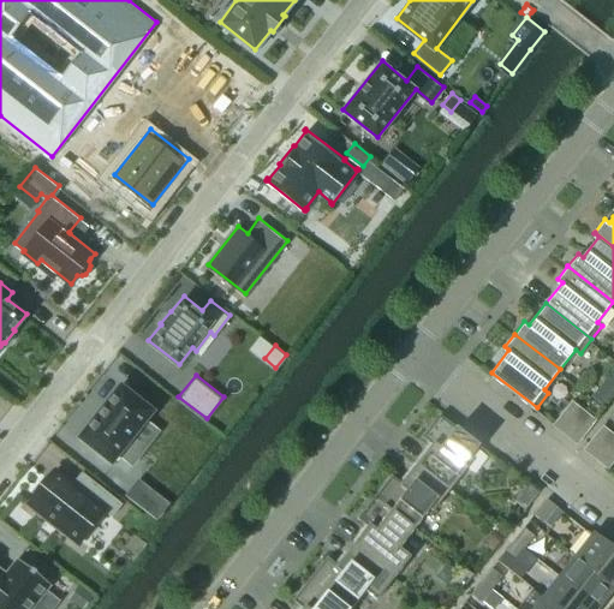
[(121,382),(81,435),(113,460),(120,452),(133,461),(160,428),(147,417),(154,409),(121,382)]
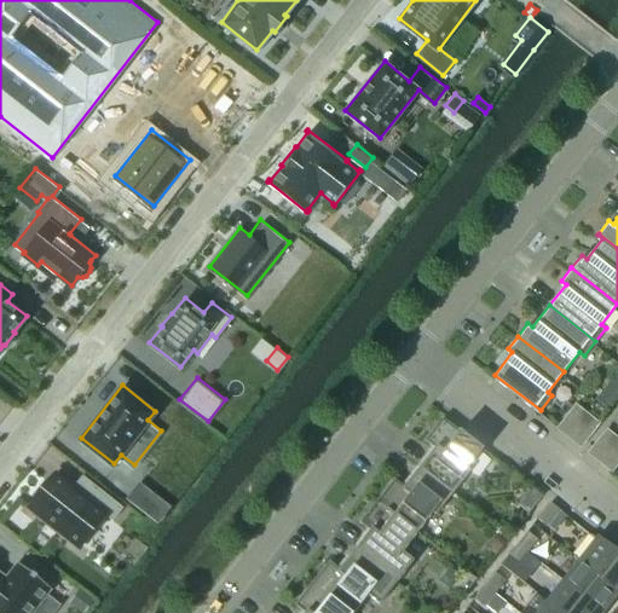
[(582,443),(600,420),(589,410),(570,433),(582,443)]
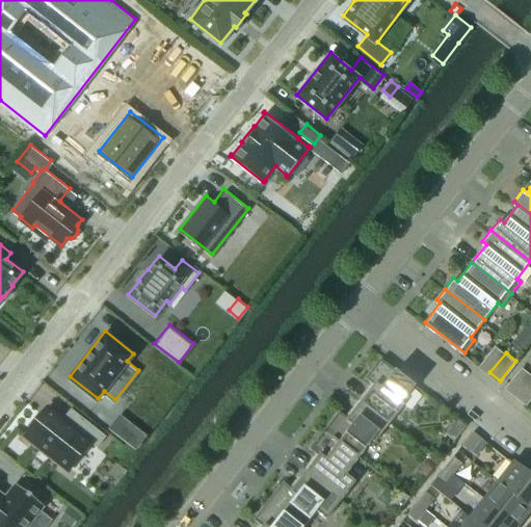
[(402,400),(415,384),(416,384),(381,356),(366,375),(374,383),(362,399),(390,422),(404,402),(402,400)]
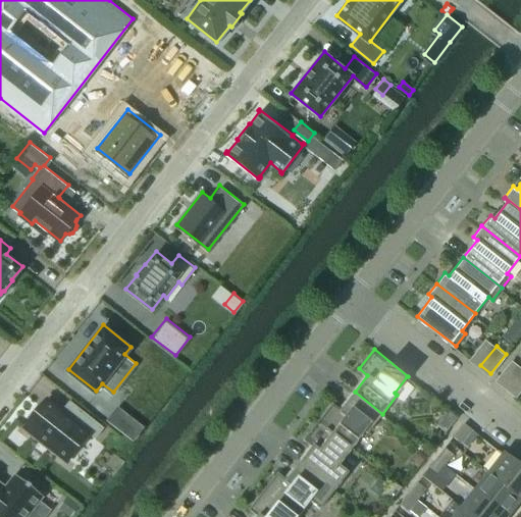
[(508,386),(520,369),(520,364),(513,359),(498,379),(508,386)]
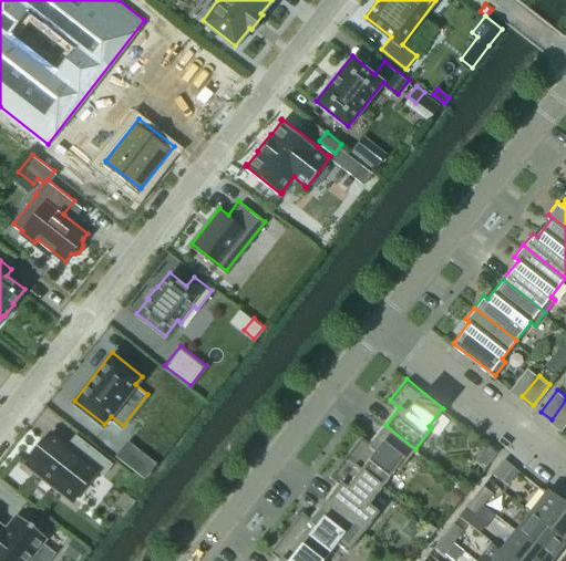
[(400,469),(415,449),(386,425),(371,443),(362,435),(347,455),(383,485),(398,467),(400,469)]
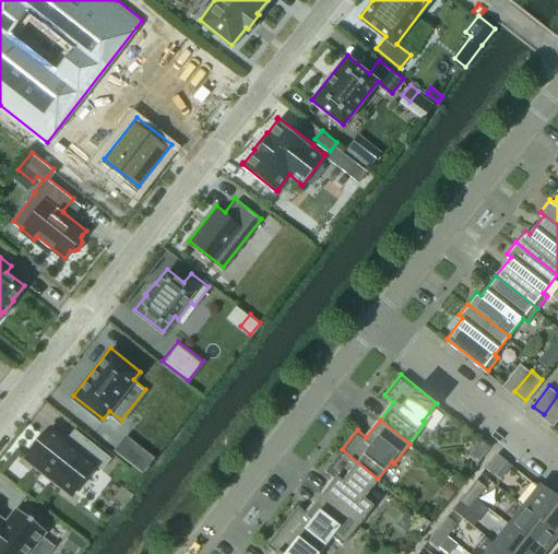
[(50,424),(25,457),(71,493),(95,461),(102,467),(111,456),(92,439),(83,450),(50,424)]
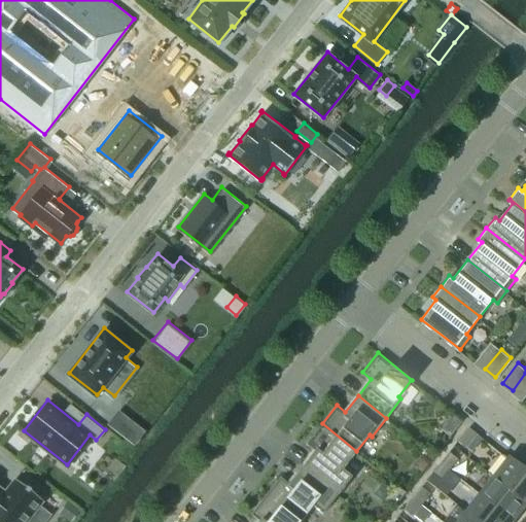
[(118,409),(108,421),(134,442),(144,429),(118,409)]
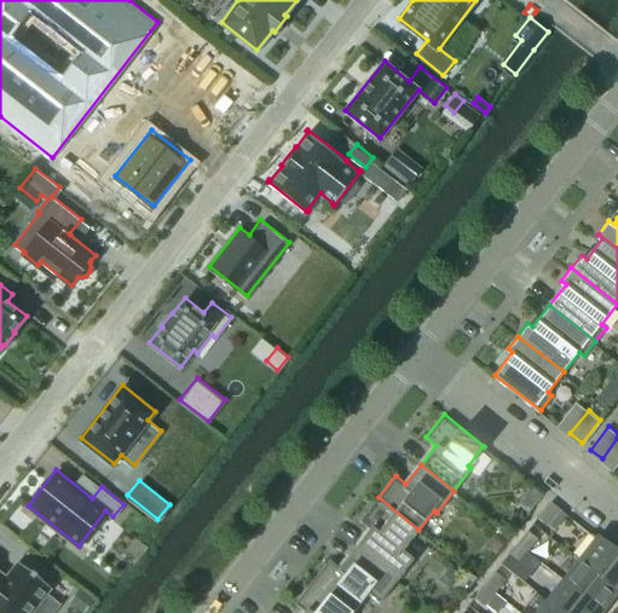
[(530,509),(543,492),(532,484),(519,501),(530,509)]
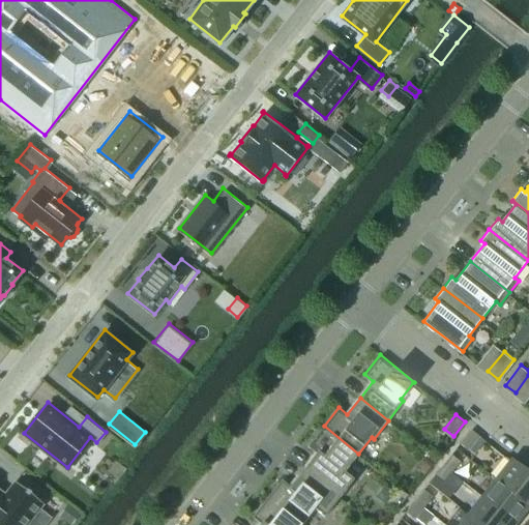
[(346,470),(358,454),(324,426),(309,444),(318,451),(304,468),(341,496),(355,477),(346,470)]
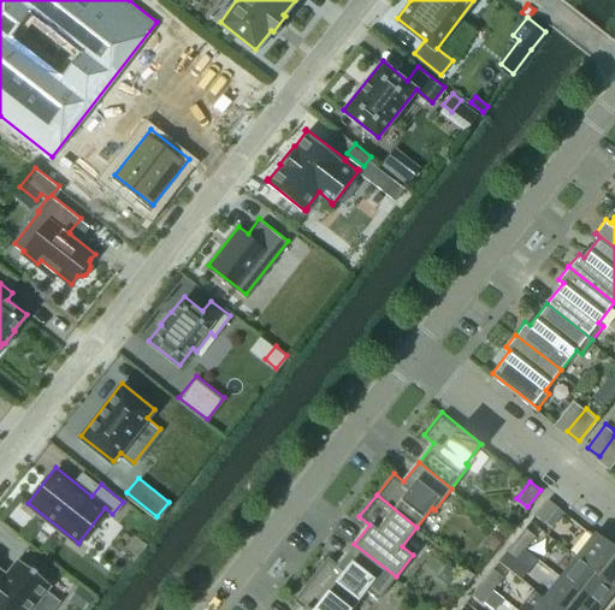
[(547,521),(559,504),(549,496),(536,513),(547,521)]
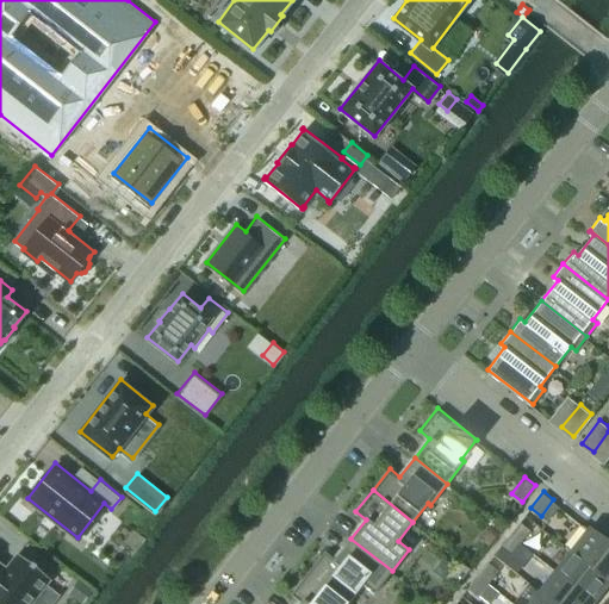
[(521,541),(530,528),(521,520),(510,533),(521,541)]
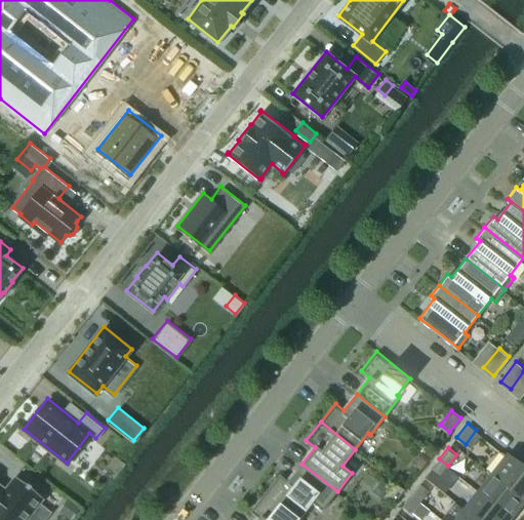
[(523,467),(501,450),(487,469),(523,496),(523,467)]
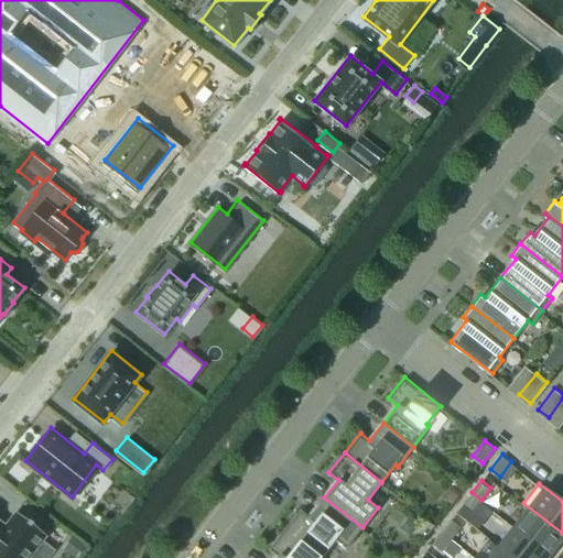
[(472,512),(482,500),(472,492),(463,504),(472,512)]
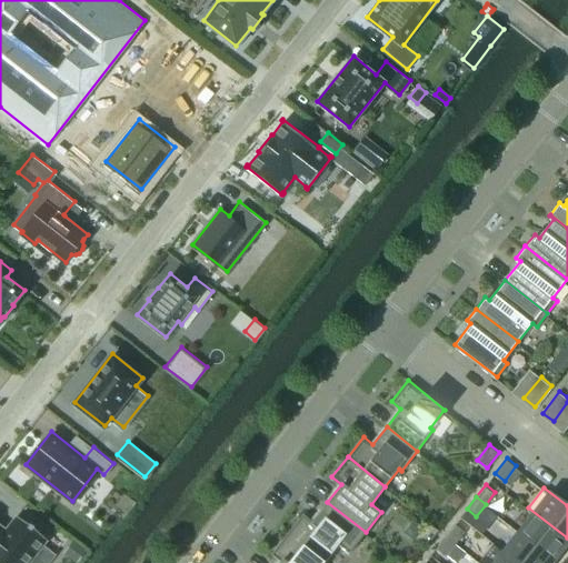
[(350,552),(366,532),(327,502),(314,520),(304,512),(288,532),(326,562),(339,544),(350,552)]
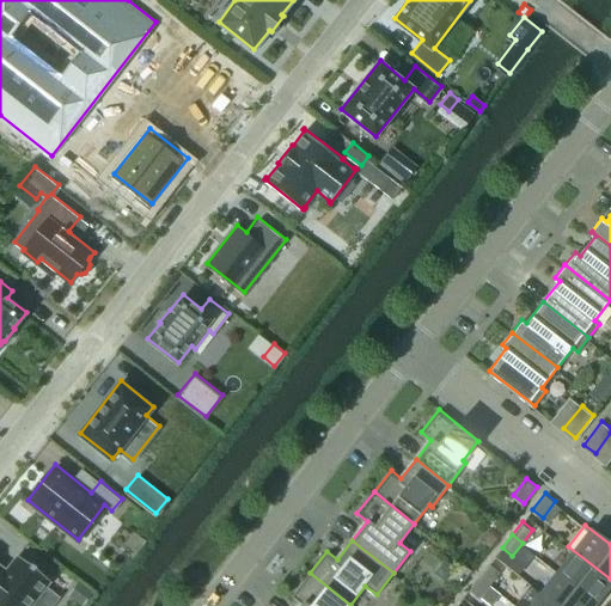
[(610,579),(568,546),(575,552),(560,571),(596,600),(610,582),(610,579)]
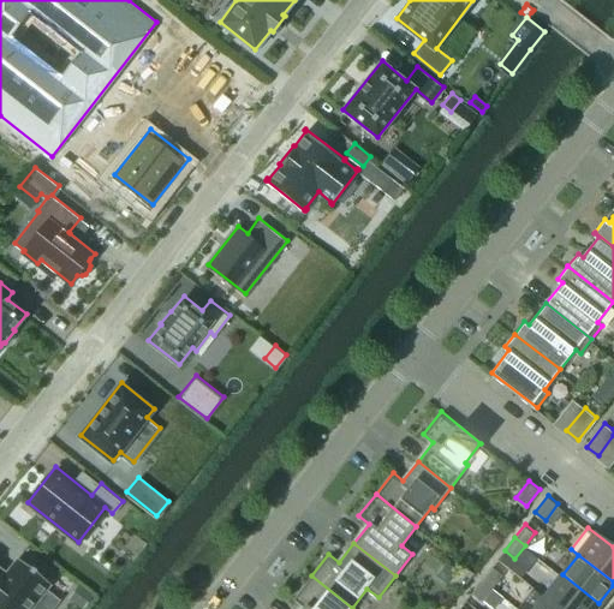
[(46,587),(52,581),(18,555),(6,571),(0,565),(0,608),(49,608),(59,597),(46,587)]
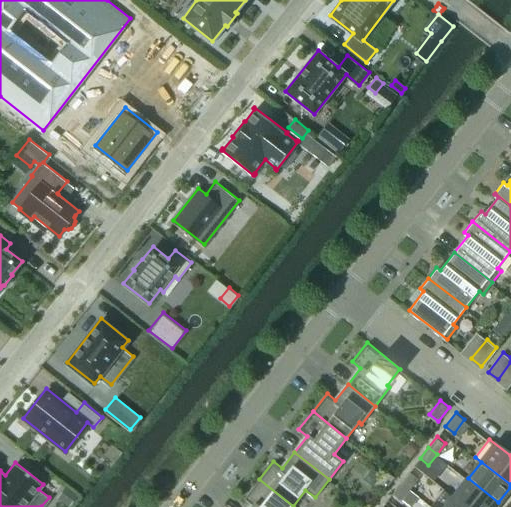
[(384,490),(395,476),(386,469),(375,483),(384,490)]
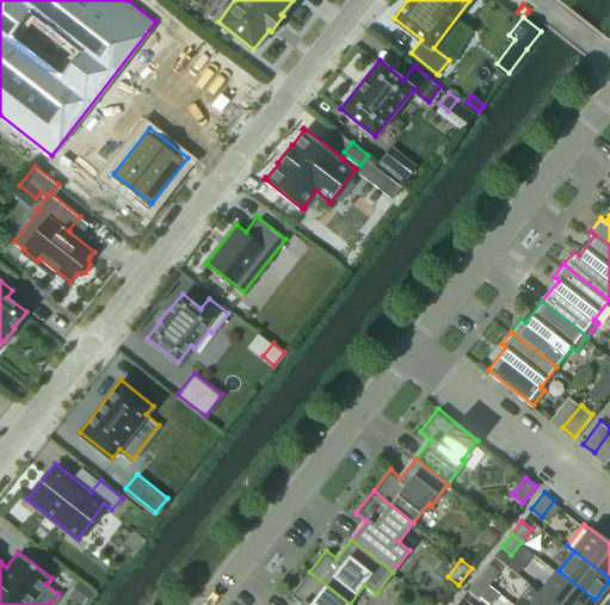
[(490,582),(500,569),(490,561),(480,574),(490,582)]
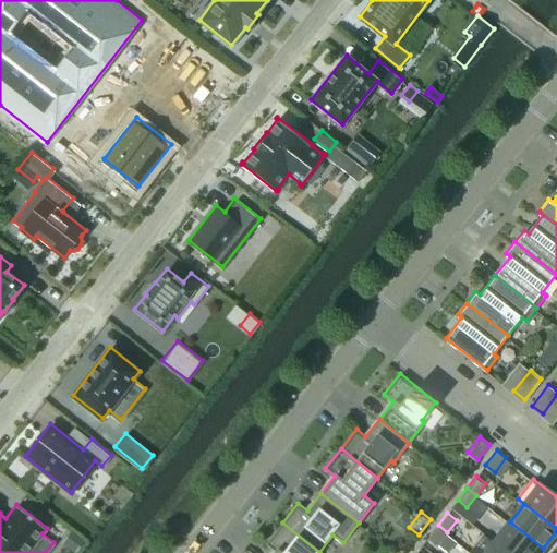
[(539,552),(543,548),(510,521),(495,540),(511,552),(539,552)]
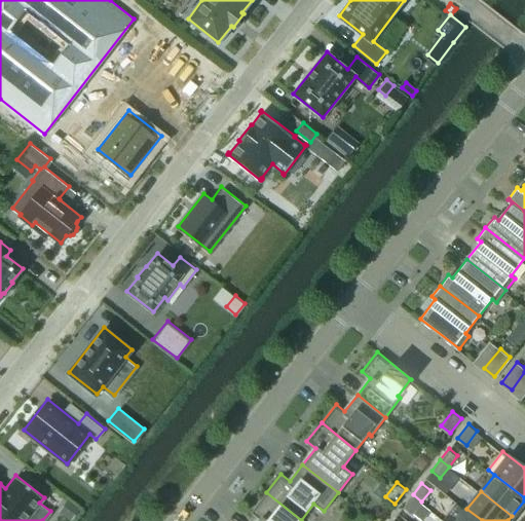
[(299,520),(301,520),(266,492),(252,511),(260,518),(257,520),(299,520)]
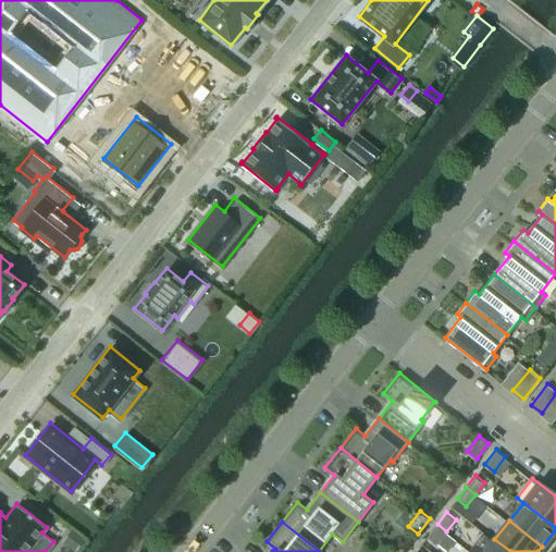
[(437,543),(446,531),(437,524),(428,536),(437,543)]
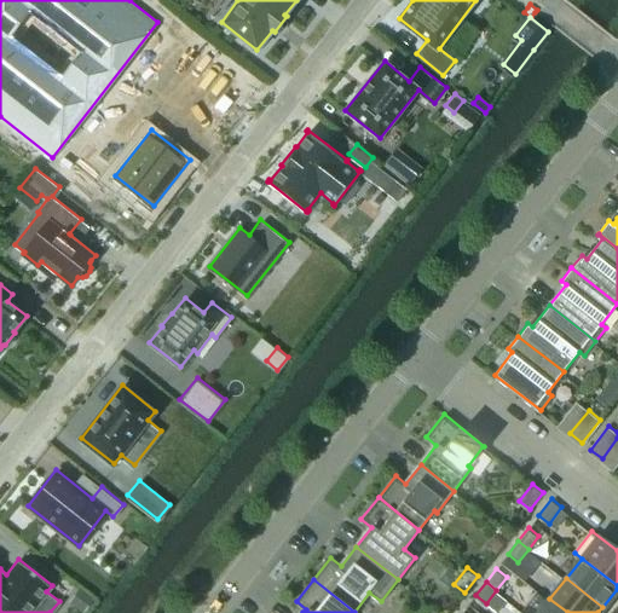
[(567,612),(549,599),(537,612),(526,612),(525,612),(567,612)]
